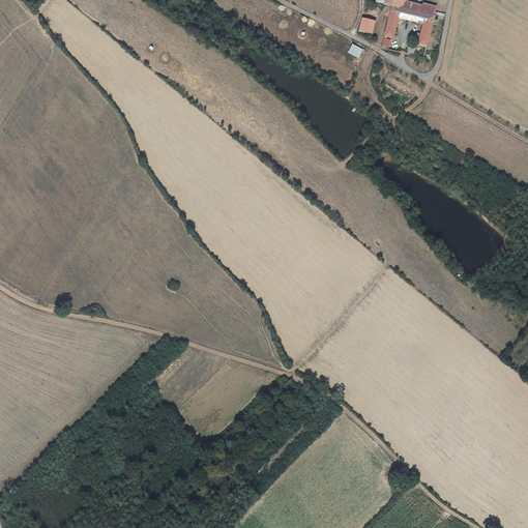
[(391,6),(403,8),(405,0),(384,0),(383,4),(384,4),(391,6)]
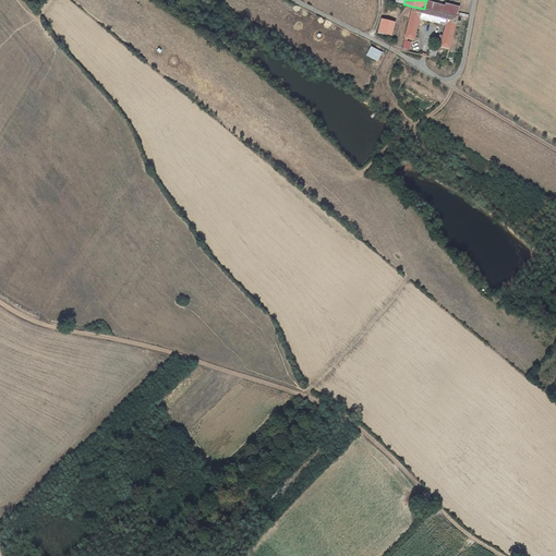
[(457,16),(458,12),(457,11),(458,4),(444,1),(444,3),(431,0),(426,0),(424,9),(457,16)]
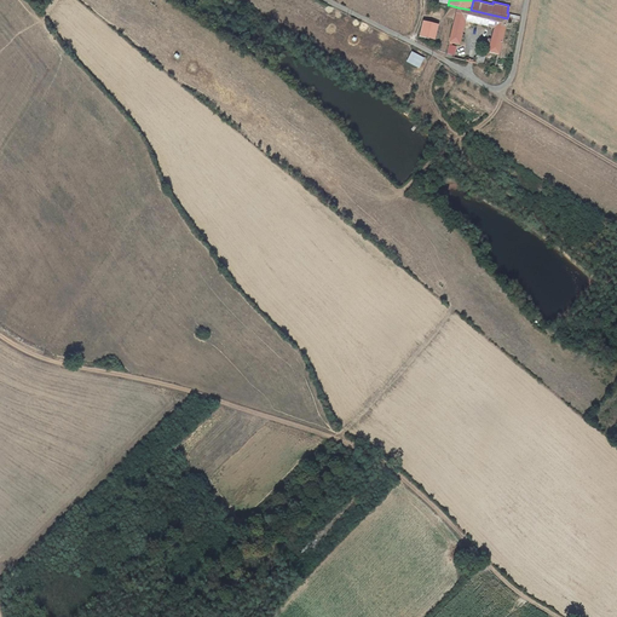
[(500,53),(507,18),(471,10),(457,7),(450,42),(459,45),(460,39),(462,39),(463,35),(461,34),(465,18),(495,27),(492,40),(490,51),(500,53)]
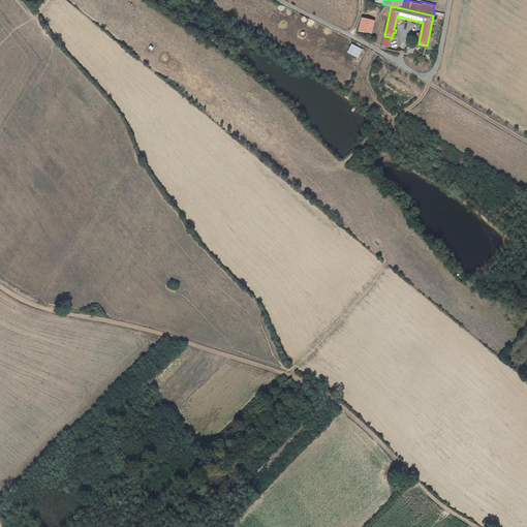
[(372,19),(360,17),(357,29),(369,31),(372,19)]
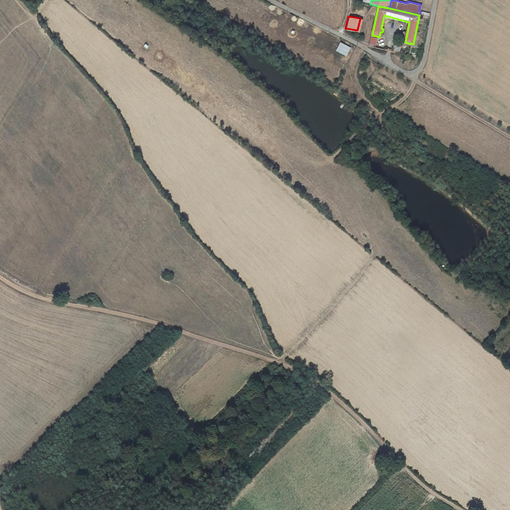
[(343,54),(347,46),(339,42),(335,50),(343,54)]
